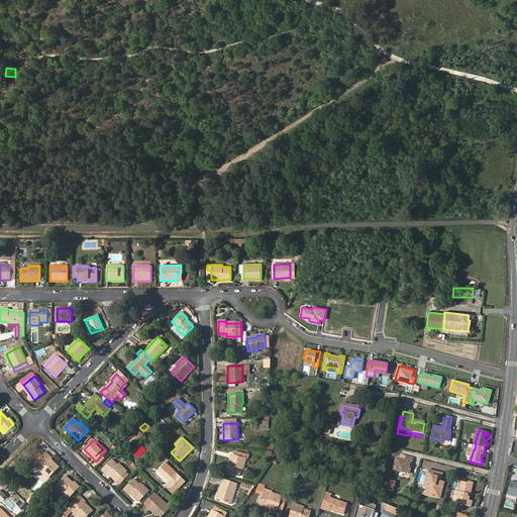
[(234,450),(233,454),(245,458),(247,458),(248,454),(234,450)]
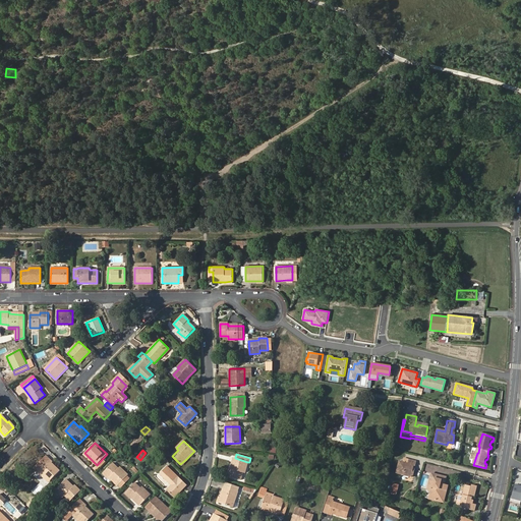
[(46,456),(36,466),(39,469),(49,459),(46,456)]
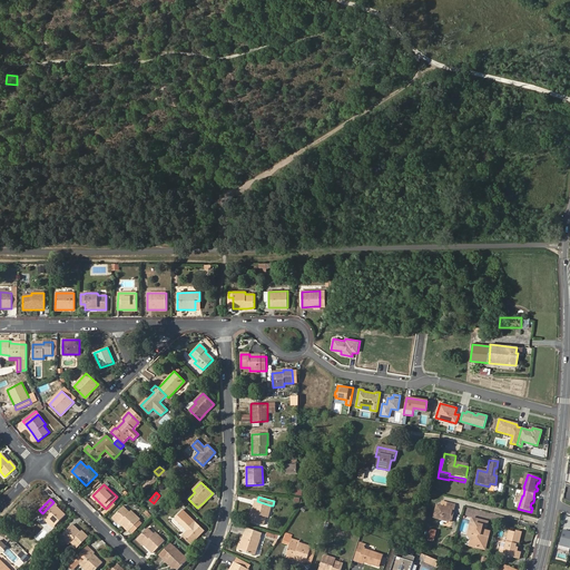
[(249,521),(263,526),(265,517),(267,517),(271,505),(257,501),(255,501),(249,521)]
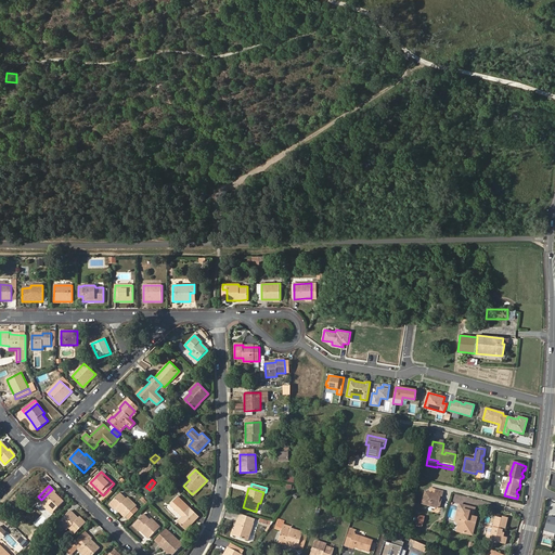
[(41,500),(53,512),(63,502),(54,493),(55,492),(52,489),(41,500)]
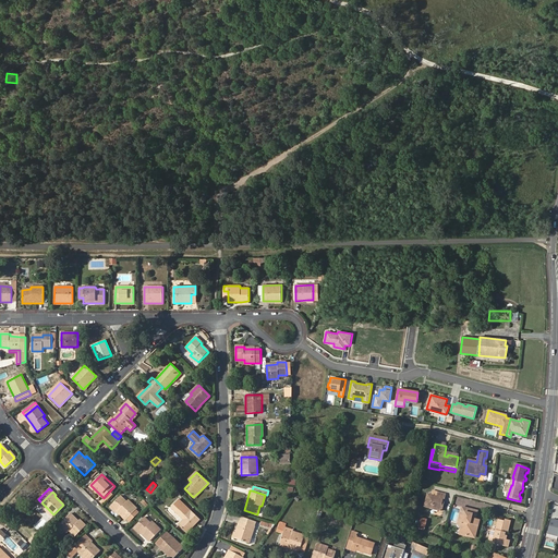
[(427,495),(424,508),(441,512),(443,506),(440,506),(443,499),(444,499),(445,496),(437,494),(436,497),(427,495)]
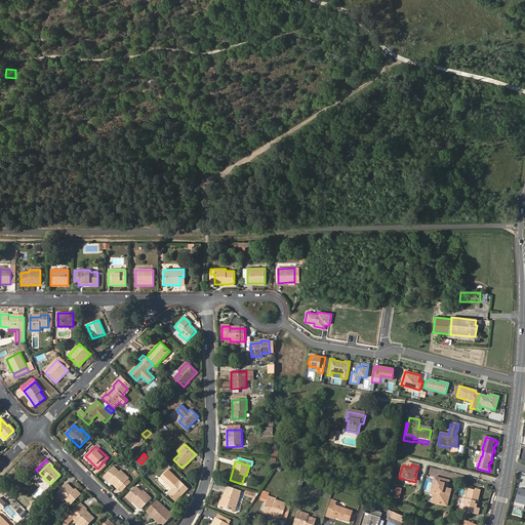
[(114,467),(105,476),(118,489),(128,479),(121,471),(119,473),(114,467)]
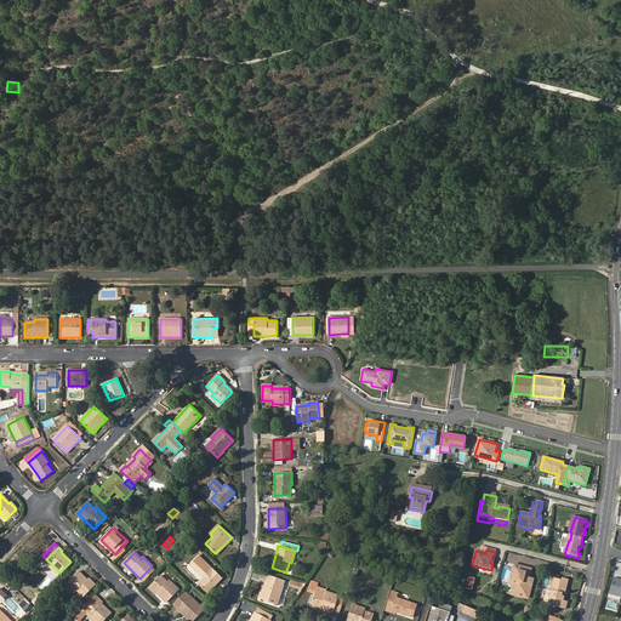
[(57,575),(60,573),(46,559),(44,562),(57,575)]
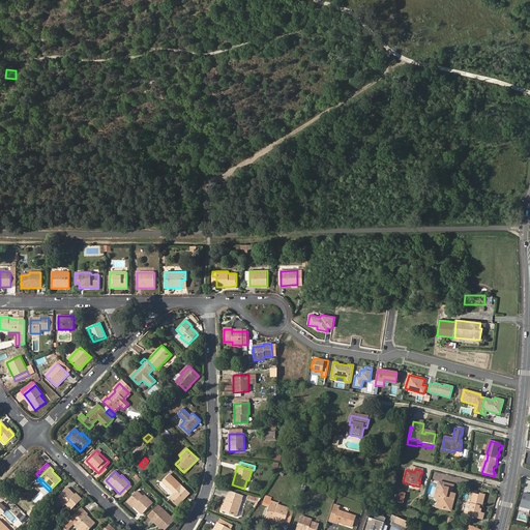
[(173,480),(167,487),(174,494),(170,498),(178,505),(189,493),(182,486),(175,478),(173,480)]
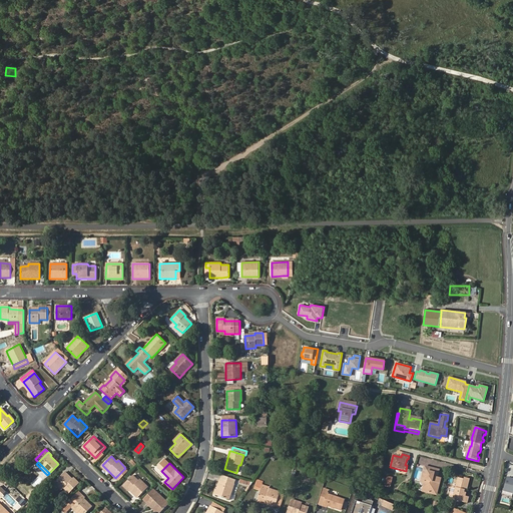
[(425,468),(421,481),(425,481),(424,486),(422,492),(429,494),(429,492),(436,493),(438,484),(435,483),(436,479),(438,471),(425,468)]
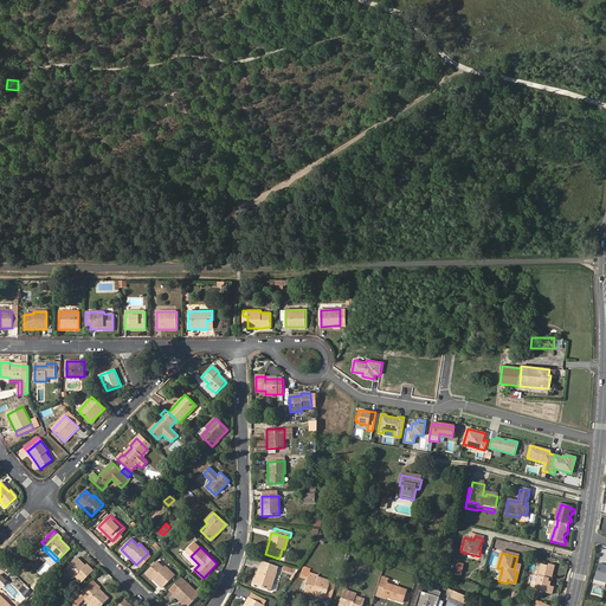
[(76,575),(83,582),(92,572),(86,565),(84,567),(76,558),(65,569),(73,578),(76,575)]
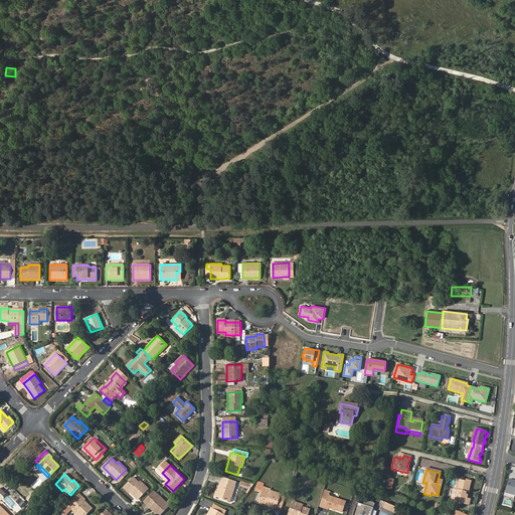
[(125,487),(138,500),(148,489),(141,482),(139,484),(133,478),(125,487)]
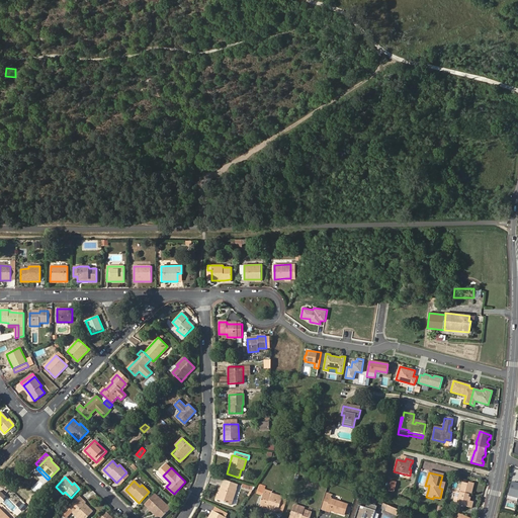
[(517,485),(511,483),(508,496),(517,499),(517,497),(517,481),(517,482),(517,485)]
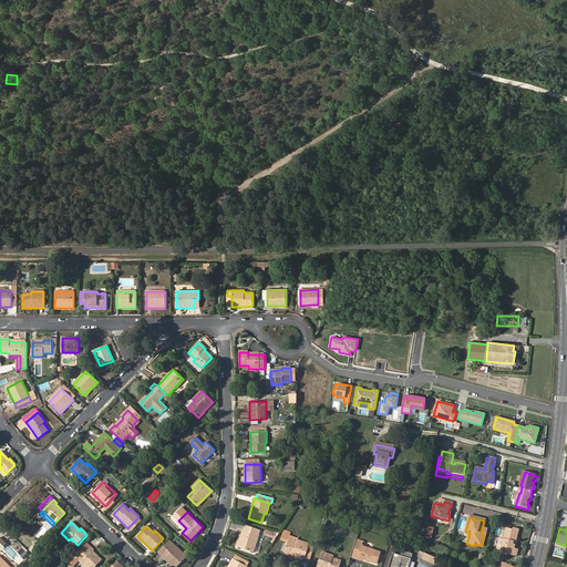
[(514,548),(514,545),(512,545),(513,540),(515,542),(518,529),(513,528),(513,531),(506,528),(504,538),(501,550),(501,552),(507,553),(507,554),(515,556),(517,549),(514,548)]
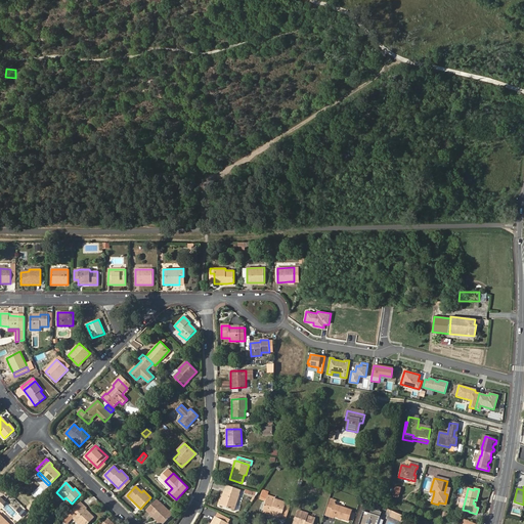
[(221,500),(219,506),(233,510),(238,494),(225,489),(221,500)]
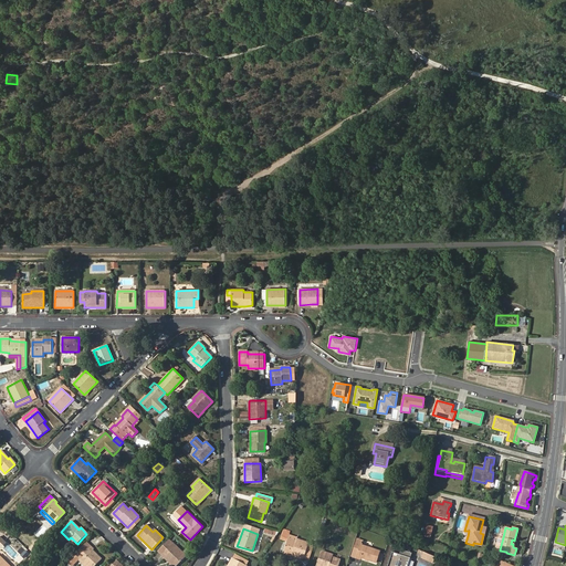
[(282,537),(287,538),(296,542),(297,540),(297,538),(290,535),(290,531),(284,530),(282,537)]
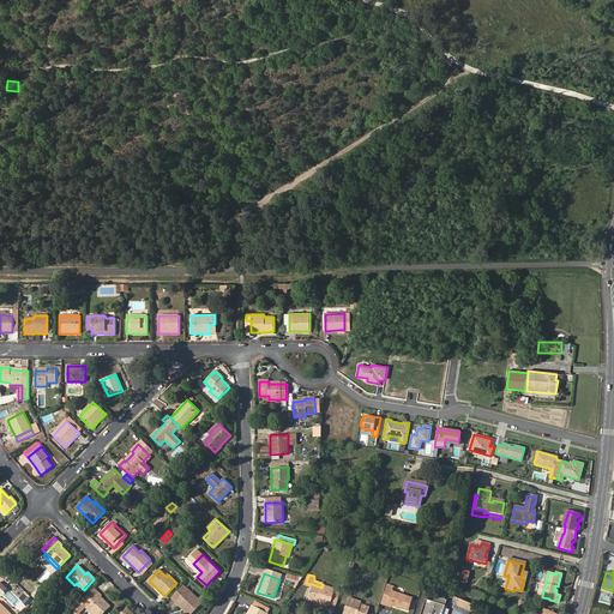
[(312,584),(307,600),(329,606),(335,589),(323,585),(321,588),(312,584)]
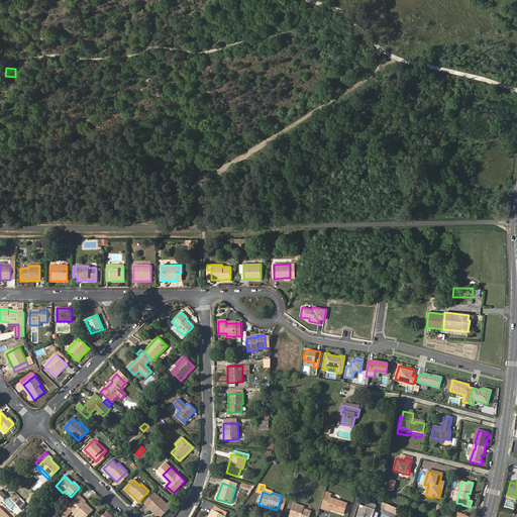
[(343,514),(346,504),(330,498),(332,494),(327,493),(324,502),(328,503),(326,510),(329,511),(330,509),(343,514)]
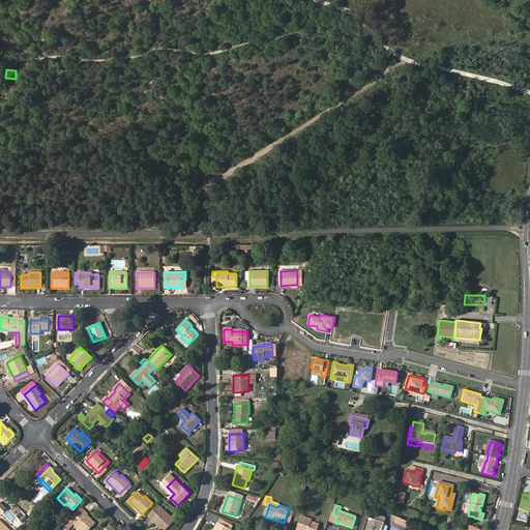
[(155,512),(153,510),(148,517),(152,520),(163,509),(160,507),(155,512)]
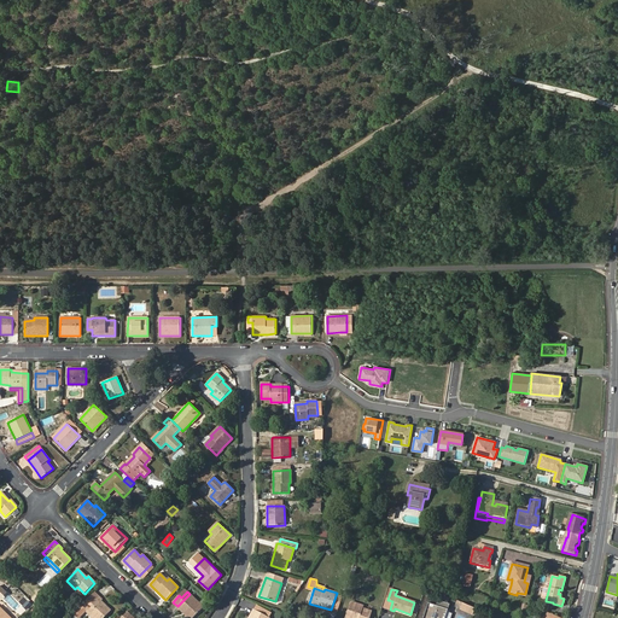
[(190,594),(178,606),(188,617),(192,617),(203,607),(190,594)]
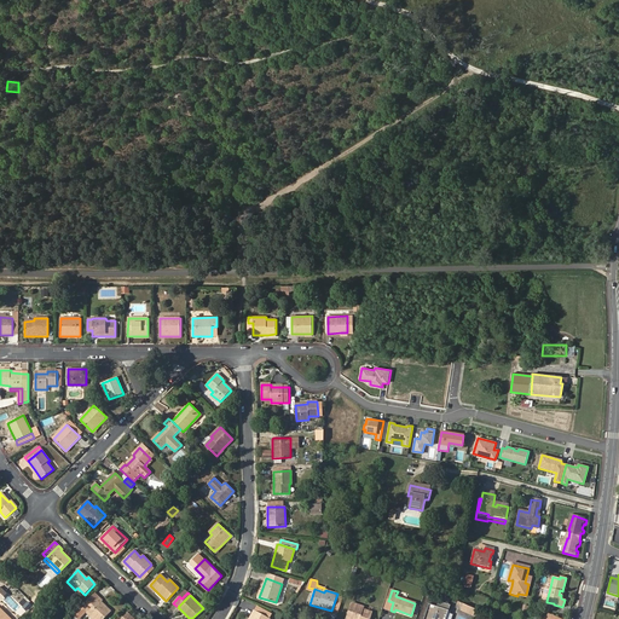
[(98,597),(87,609),(96,618),(103,618),(110,612),(100,602),(102,601),(98,597)]
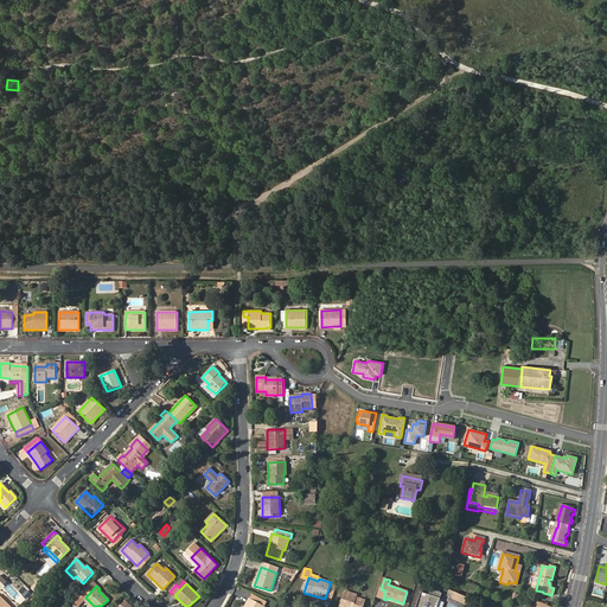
[(344,590),(338,606),(362,606),(365,600),(356,598),(357,595),(344,590)]
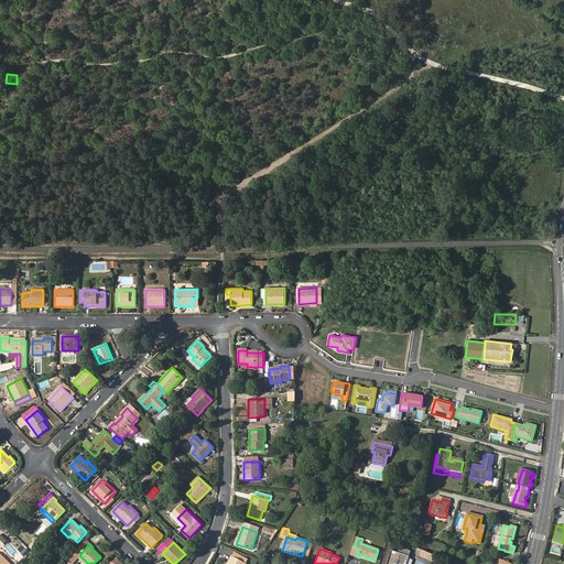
[(398,553),(390,551),(384,563),(404,563),(410,553),(399,549),(398,553)]
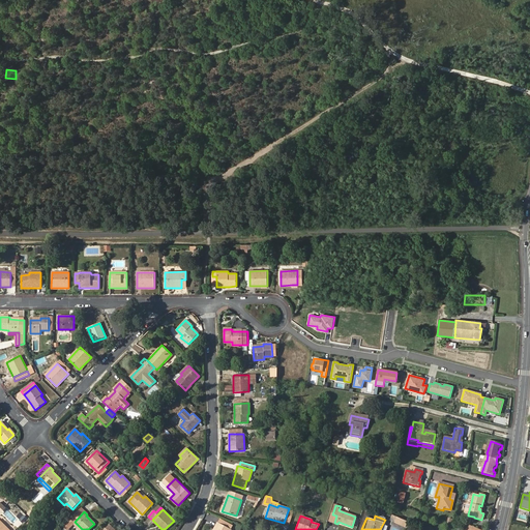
[(405,527),(407,523),(396,519),(394,523),(405,527)]
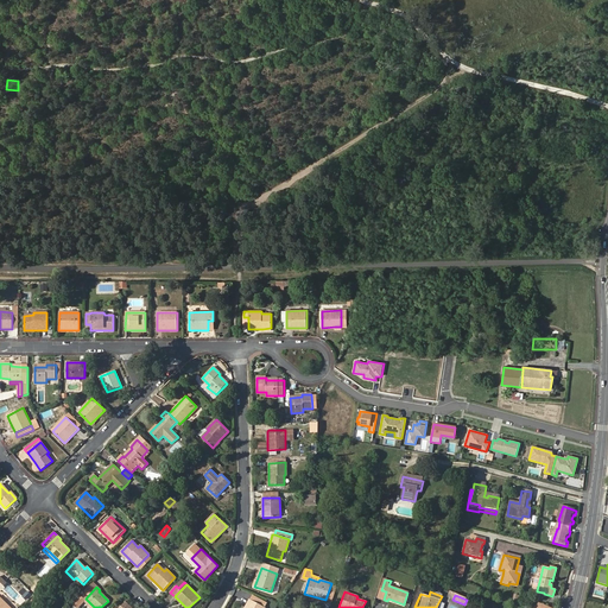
[(252,596),(249,600),(265,607),(267,605),(252,596)]
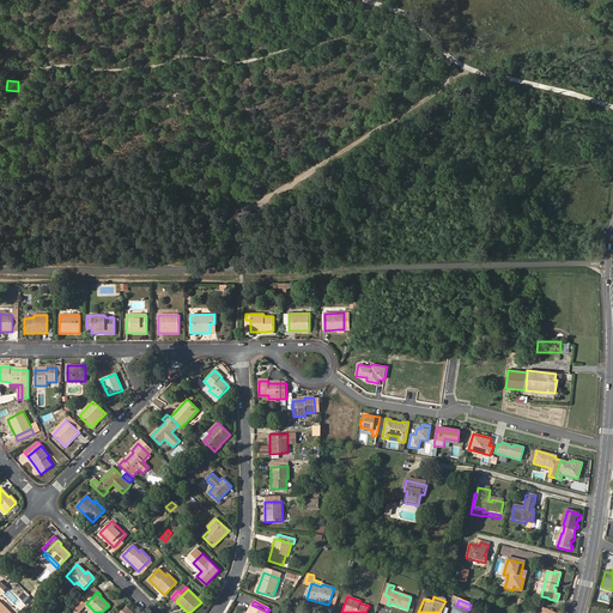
[(0,612),(10,612),(0,602),(0,612)]
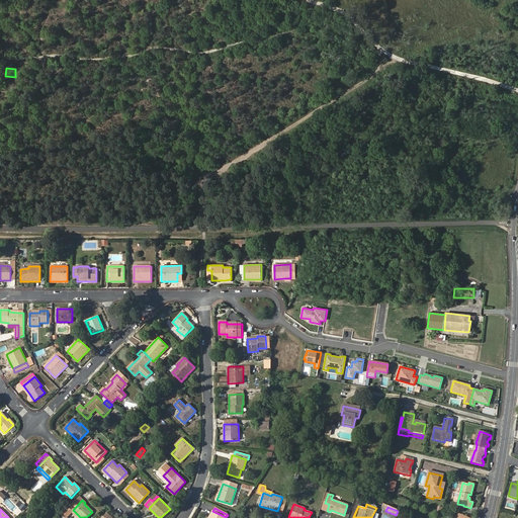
All buildings are outlined.
